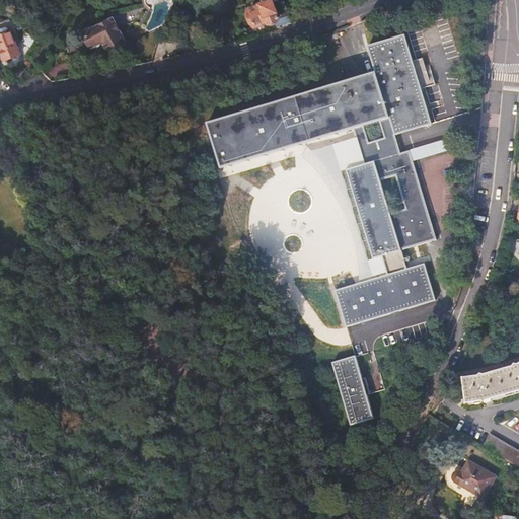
[(145,0),(146,3),(152,10),(153,4),(162,0),(145,0)]
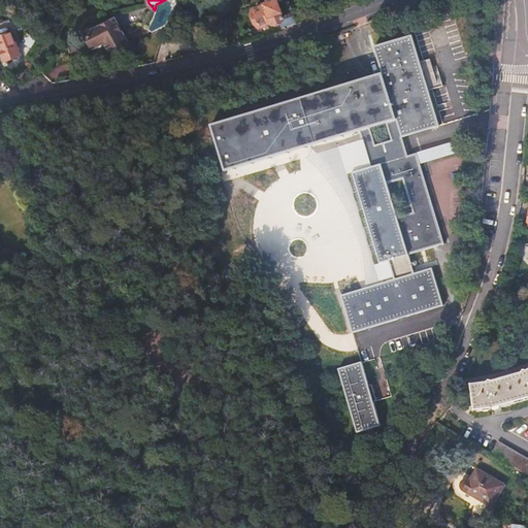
[(283,27),(297,22),(289,0),(278,0),(267,4),(262,6),(256,8),(255,8),(255,7),(253,8),(253,9),(252,9),(253,11),(254,11),(255,11),(257,17),(256,18),(260,27),(279,20),(283,27)]
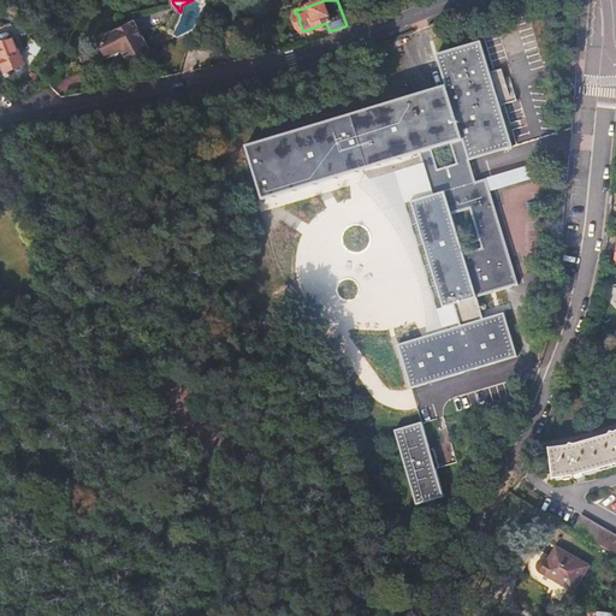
[(100,39),(108,54),(122,48),(128,59),(148,48),(134,22),(100,39)]
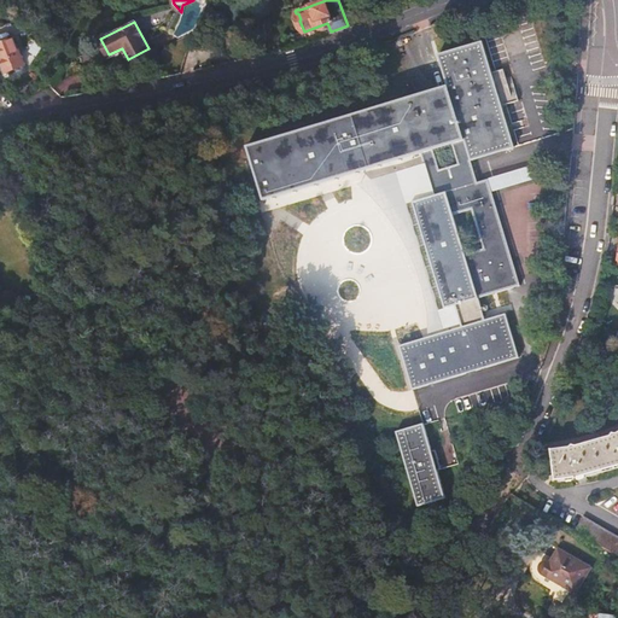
[(12,39),(0,44),(0,59),(5,73),(23,65),(12,39)]
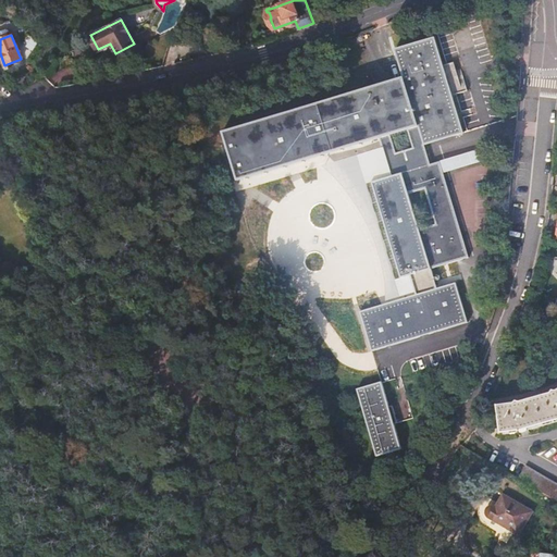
[(396,48),(405,75),(224,130),(238,178),(361,143),(381,136),(393,175),(372,182),(401,276),(411,274),(417,293),(360,310),(373,349),(468,320),(457,281),(437,286),(432,268),(470,256),(442,160),(432,163),(425,144),(465,131),(454,94),(463,90),(455,62),(445,65),(435,35),(396,48)]
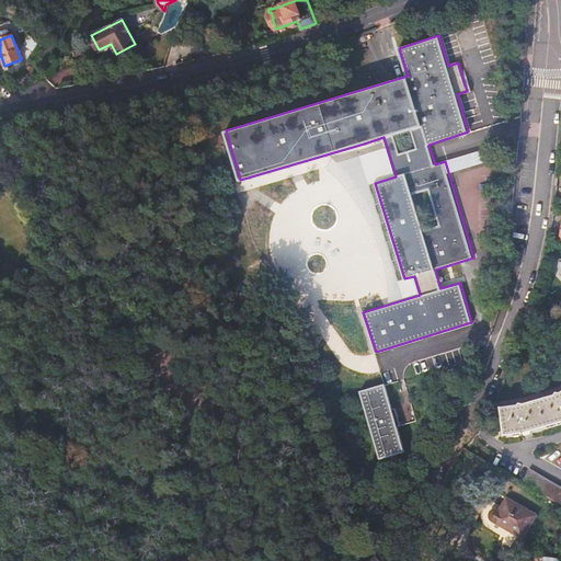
[(149,42),(140,53),(157,58),(164,47),(150,42),(149,42)]
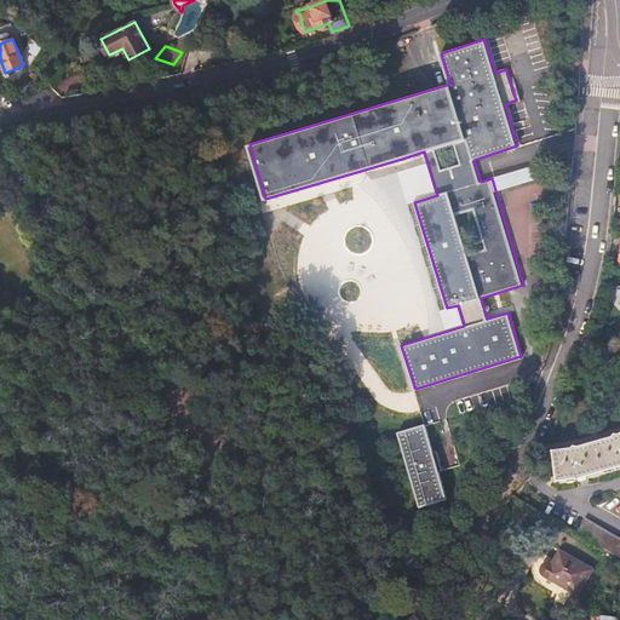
[(402,159),(414,202),(437,195),(424,151),(402,159)]
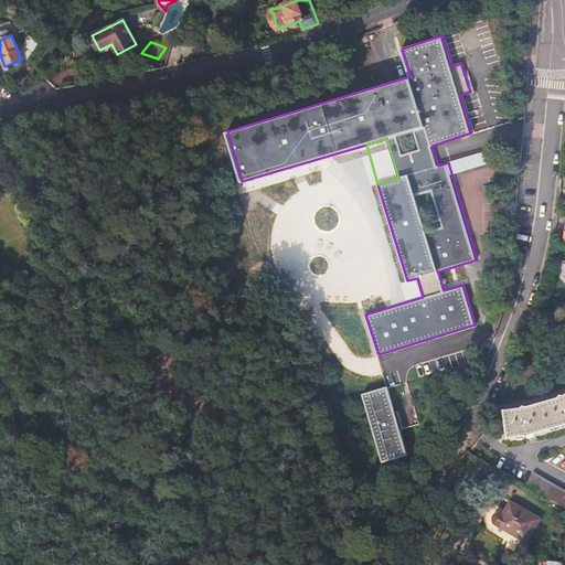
[(299,276),(318,311),(355,290),(341,264),(328,241),(339,235),(315,191),(286,206),(283,200),(269,208),(275,217),(264,223),(295,278),(299,276)]
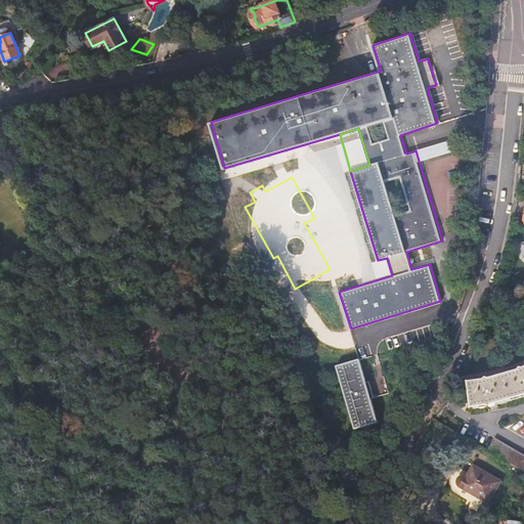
[(48,247),(43,235),(35,238),(39,251),(48,247)]
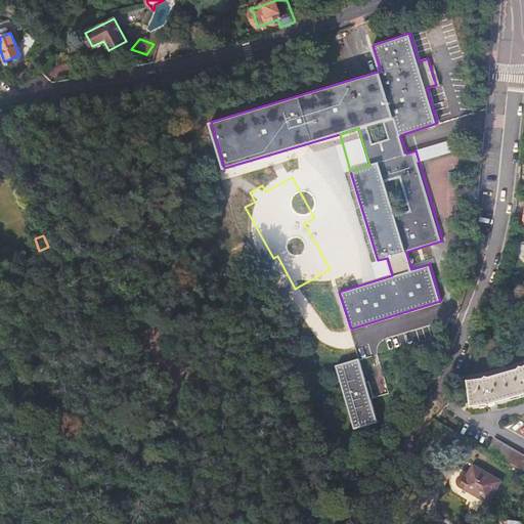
[(0,250),(0,261),(2,265),(15,256),(8,245),(0,250)]
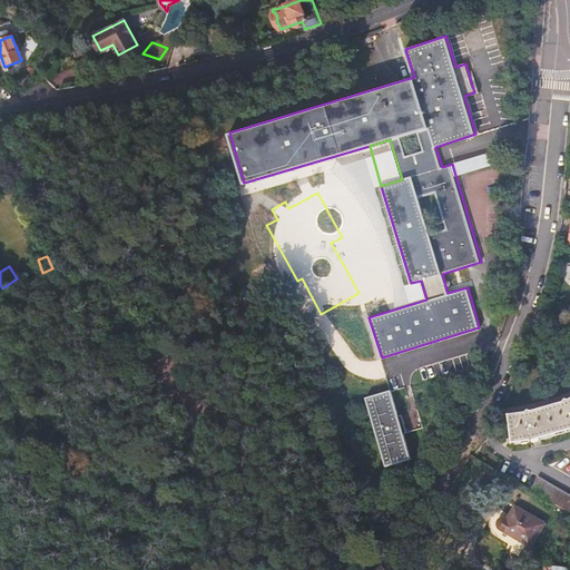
[(418,366),(422,382),(472,370),(468,354),(418,366)]
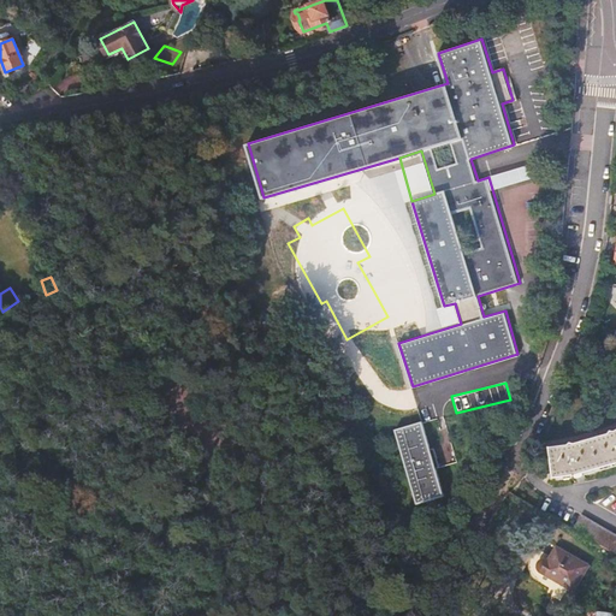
[(422,420),(396,428),(419,503),(445,493),(422,420)]
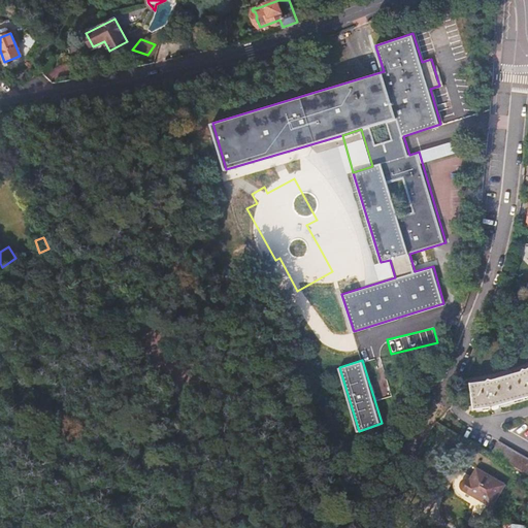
[(522,373),(493,381),(492,380),(487,382),(472,384),(474,408),(490,406),(491,407),(498,405),(499,405),(527,397),(527,369),(527,370),(527,369),(521,371),(522,373)]
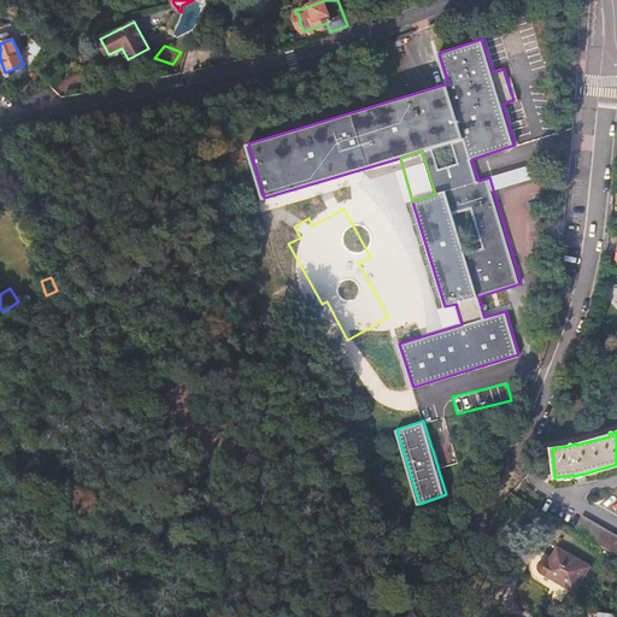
[(616,535),(582,515),(574,529),(616,554),(616,535)]
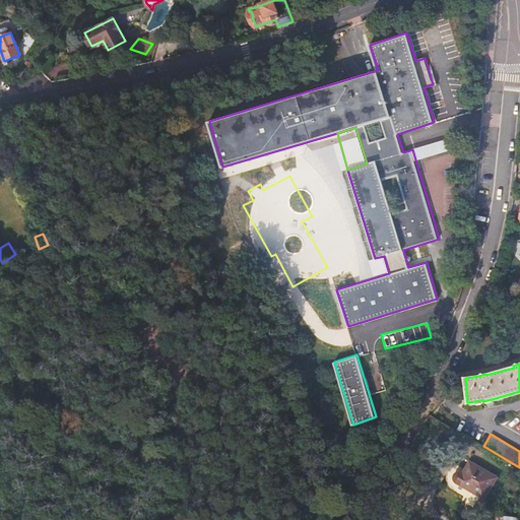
[(455,481),(483,499),(497,477),(469,461),(463,471),(460,470),(458,471),(456,472),(454,473),(453,475),(453,477),(453,478),(454,480),(455,481)]
